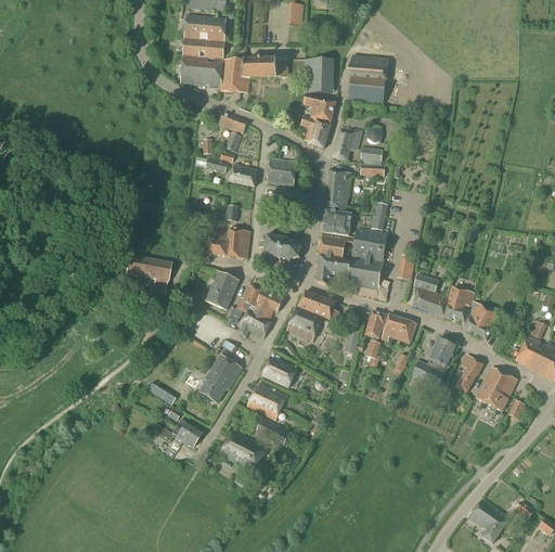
[(217,10),(218,0),(186,0),(186,8),(217,10)]
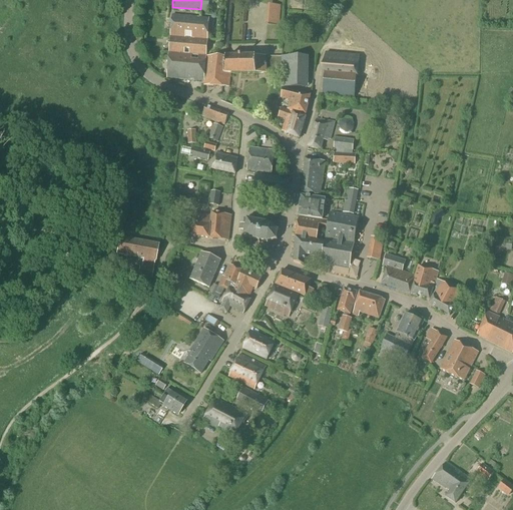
[(280,23),(281,3),(268,2),(266,22),(280,23)]
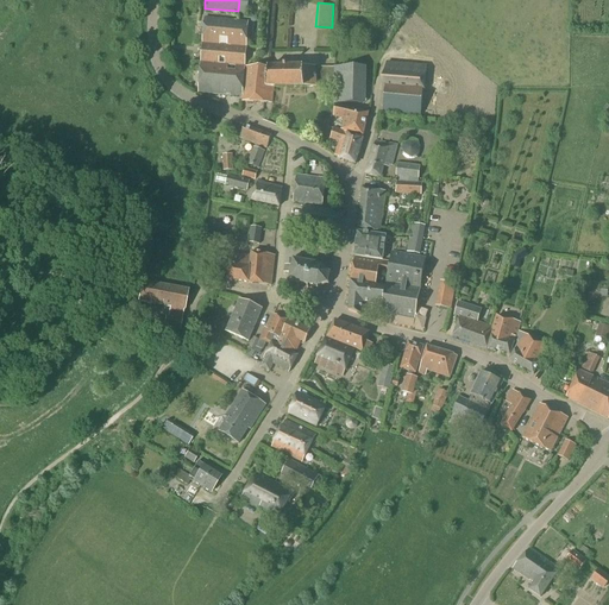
[(202,42),(246,45),(249,19),(205,16),(202,42)]
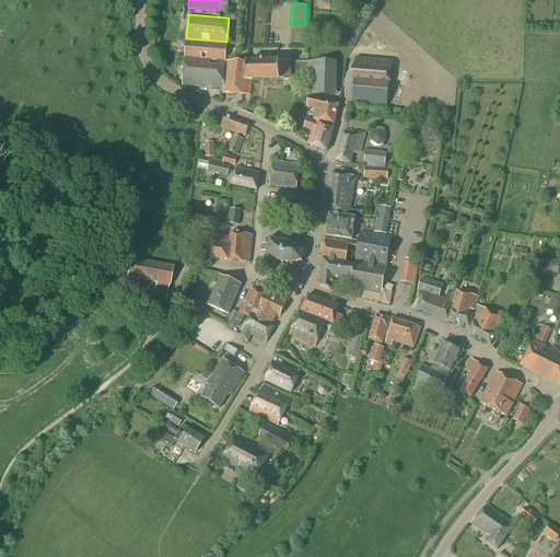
[(185,56),(225,58),(226,42),(186,38),(185,56)]
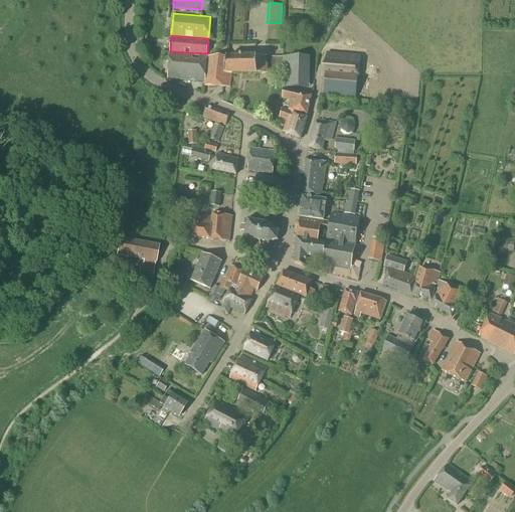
[(358,80),(361,53),(328,50),(324,93),(356,96),(357,80),(358,80)]
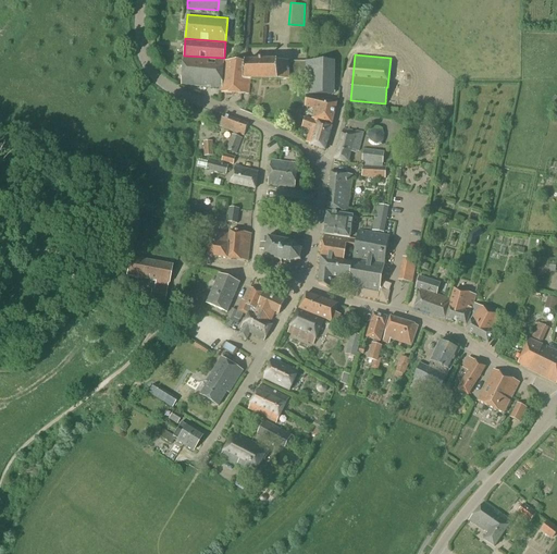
[(184,56),(182,83),(221,86),(222,86),(224,58),(184,56)]
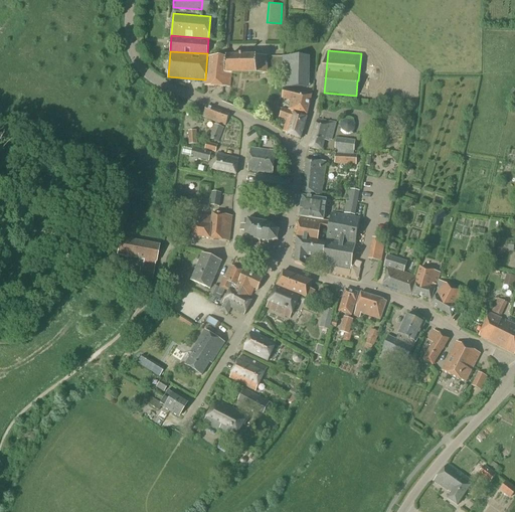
[(226,55),(207,53),(205,79),(204,79),(204,83),(230,86),(231,72),(232,72),(233,55),(226,55)]
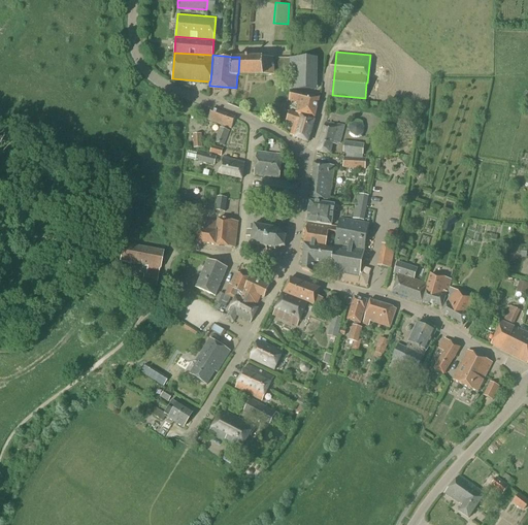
[(239,57),(238,74),(263,73),(274,73),(273,55),(263,56),(239,57)]
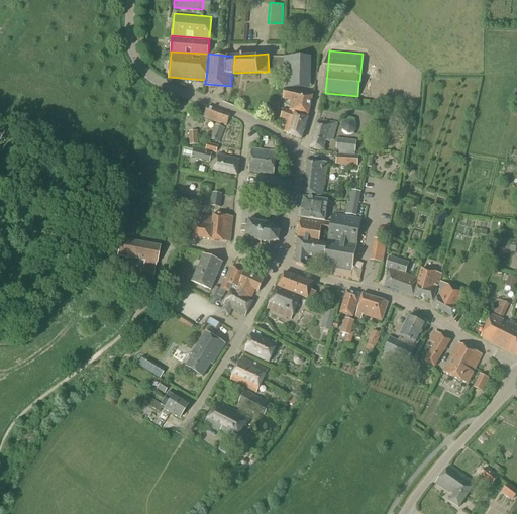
[(283,55),(283,86),(310,86),(311,55),(283,55)]
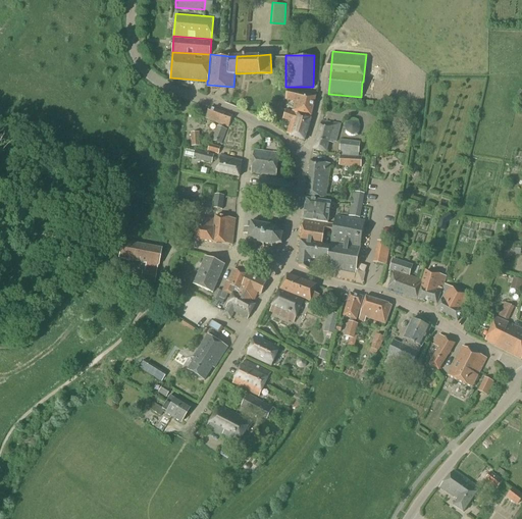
[(311,114),(315,95),(288,88),(285,98),(295,100),(293,110),(311,114)]
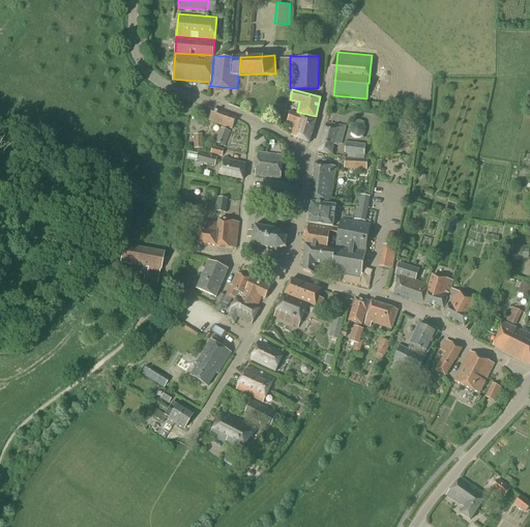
[(232,127),(236,116),(212,108),(208,118),(232,127)]
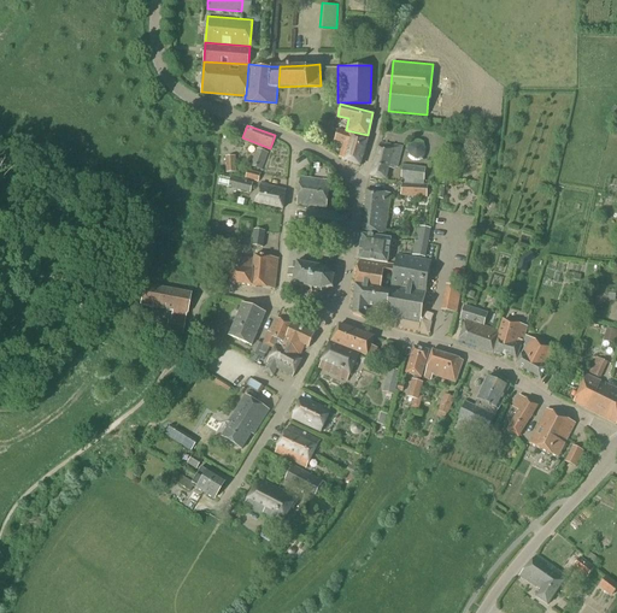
[(360,164),(368,137),(338,127),(334,137),(344,141),(339,155),(345,157),(345,158),(360,164)]
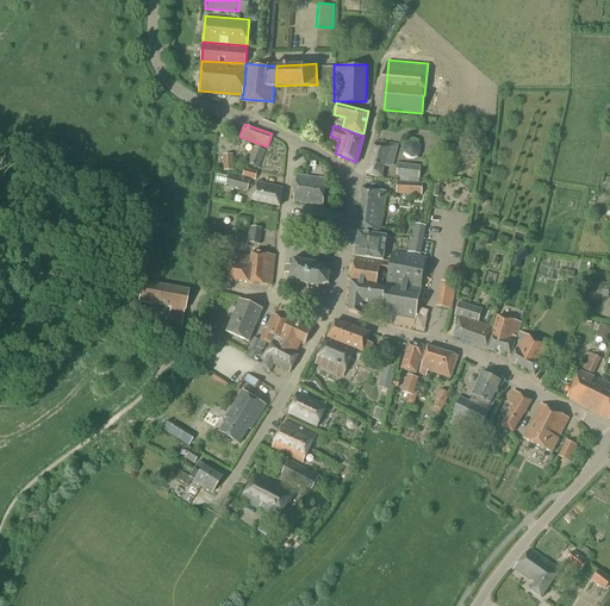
[(400,147),(400,148),(400,149),(400,150),(402,150),(402,151),(402,152),(403,152),(403,154),(404,154),(404,155),(405,155),(405,156),(406,156),(408,156),(408,157),(409,157),(410,157),(411,157),(412,157),(414,157),(415,156),(416,156),(417,155),(418,155),(418,154),(419,154),(419,152),(421,151),(421,150),(421,149),(422,149),(422,148),(422,147),(422,145),(422,144),(421,144),(421,143),(421,142),(419,142),(419,141),(419,139),(418,139),(418,138),(417,138),(416,137),(415,137),(414,137),(414,136),(412,136),(411,136),(410,136),(409,136),(409,137),(408,137),(406,137),(405,138),(404,138),(404,139),(403,139),(403,141),(402,141),(402,142),(402,143),(400,144),(400,145),(400,147)]
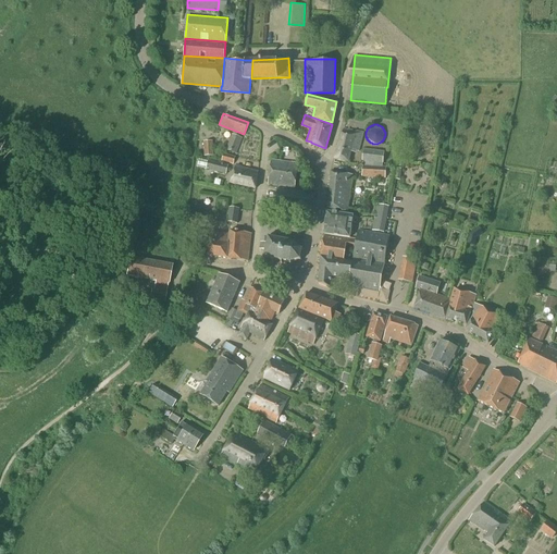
[(358,149),(362,131),(343,127),(335,157),(349,159),(351,147),(358,149)]
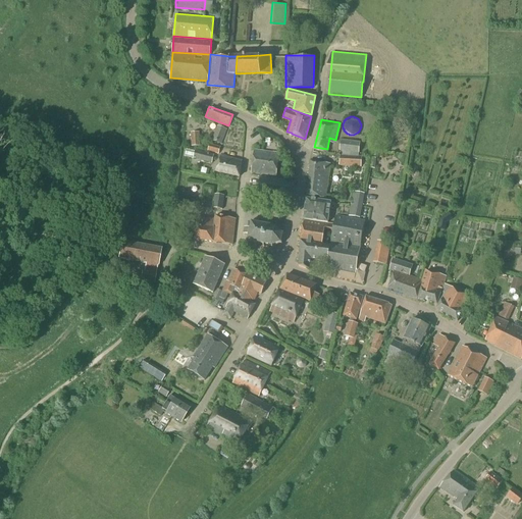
[(221,142),(226,127),(216,123),(211,139),(221,142)]
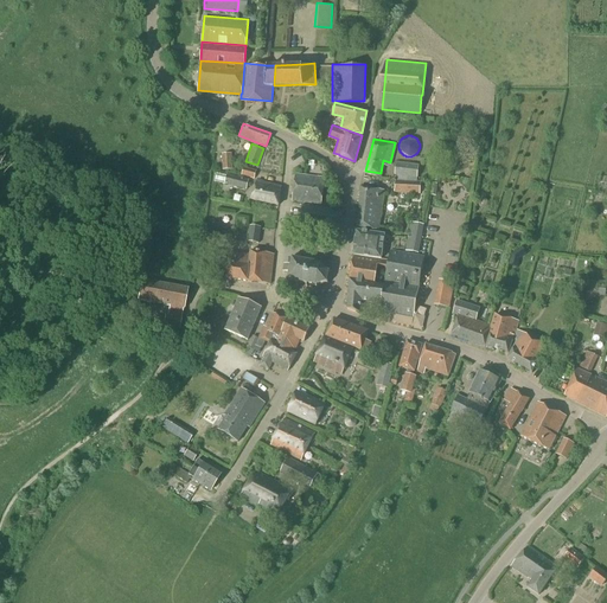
[(222,167),(232,167),(231,151),(222,152),(222,167)]
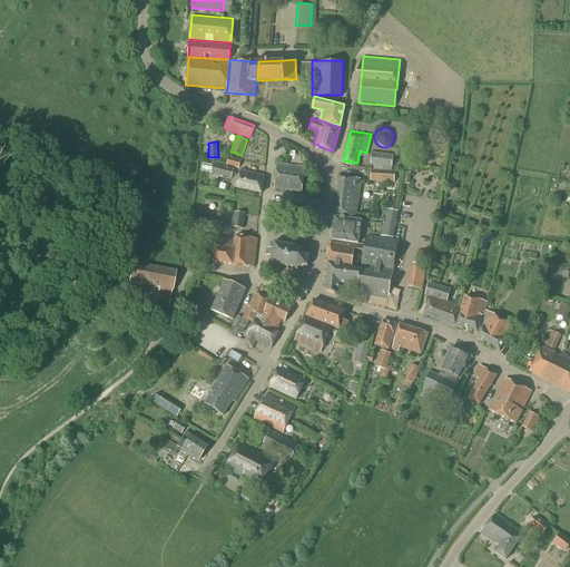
[(391,169),(393,153),(372,150),(370,163),(373,164),(372,167),(391,169)]
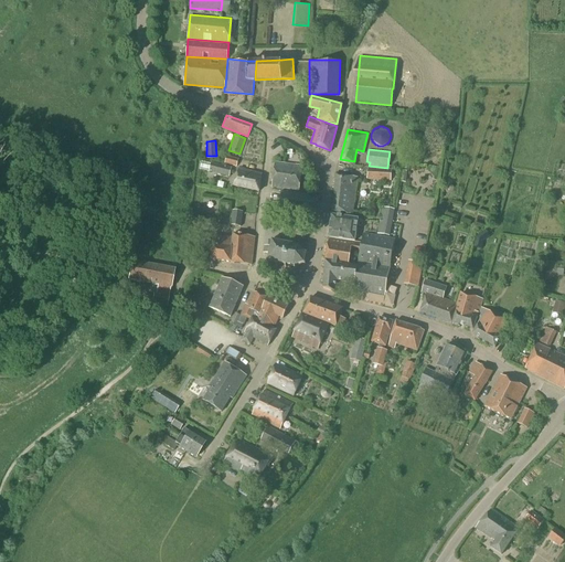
[(235,163),(236,157),(226,155),(224,161),(235,163)]
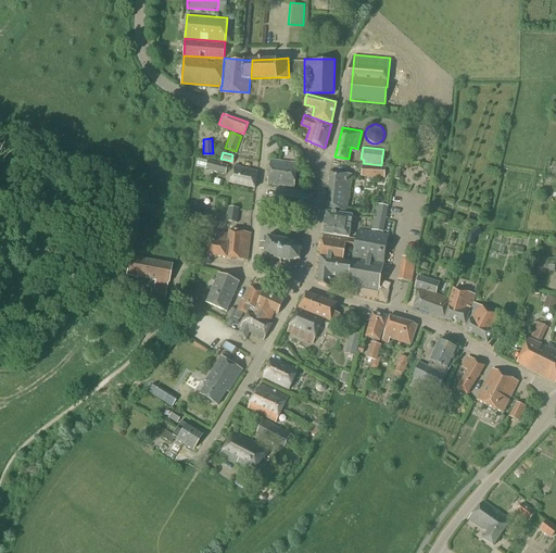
[(226,172),(228,162),(207,158),(205,167),(226,172)]
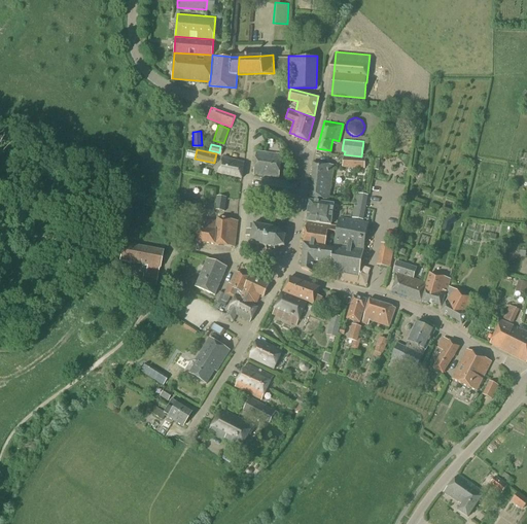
[(279,176),(281,152),(256,149),(253,173),(279,176)]
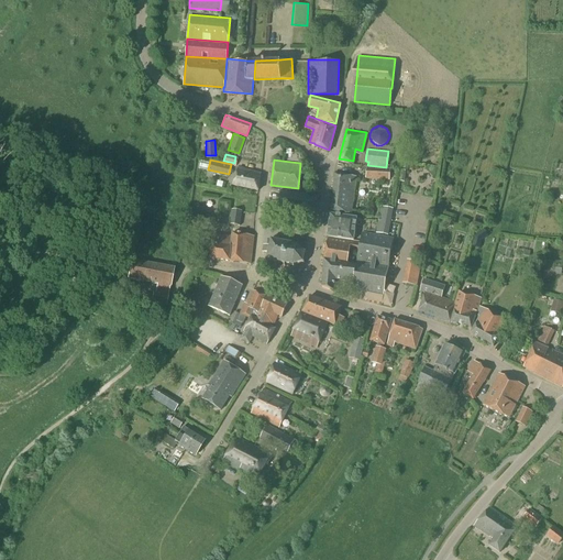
[(257,188),(262,171),(238,165),(234,184),(257,188)]
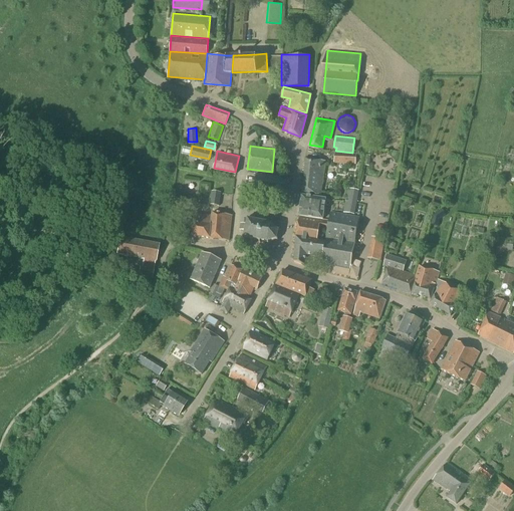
[(335,151),(334,151),(333,162),(355,163),(355,158),(356,153),(352,153),(335,151)]
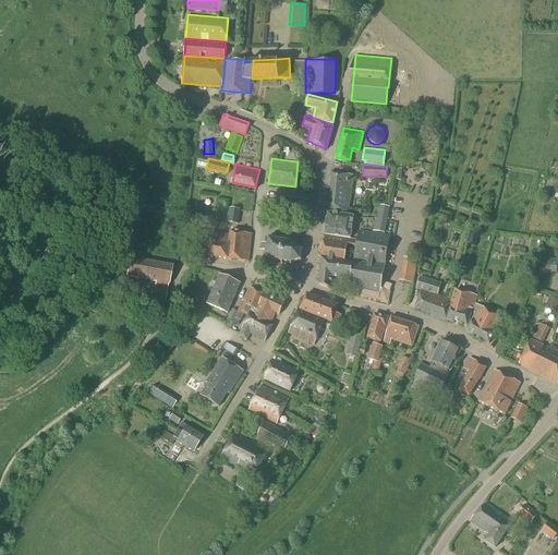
[(349,209),(352,173),(331,171),(327,207),(349,209)]
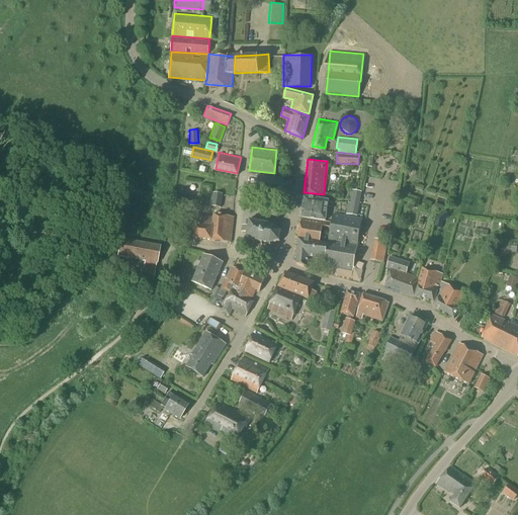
[(289,192),(291,177),(258,173),(256,187),(289,192)]
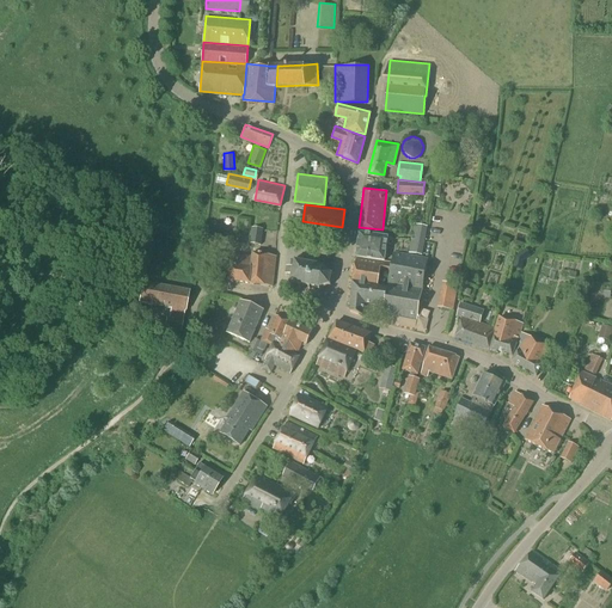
[(428,225),(414,221),(408,252),(422,255),(428,225)]
